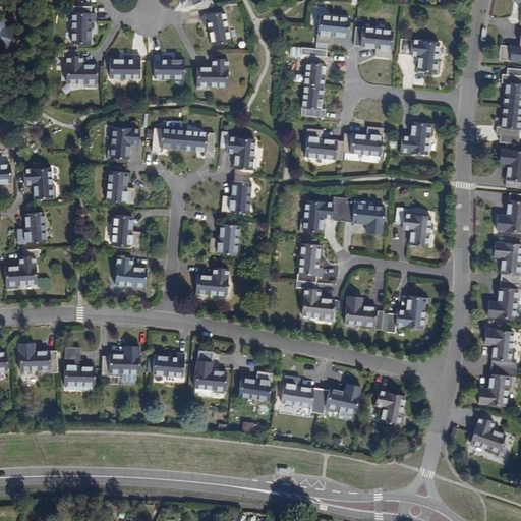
[(189,0),(193,6),(196,4),(199,10),(215,7),(211,0),(189,0)]
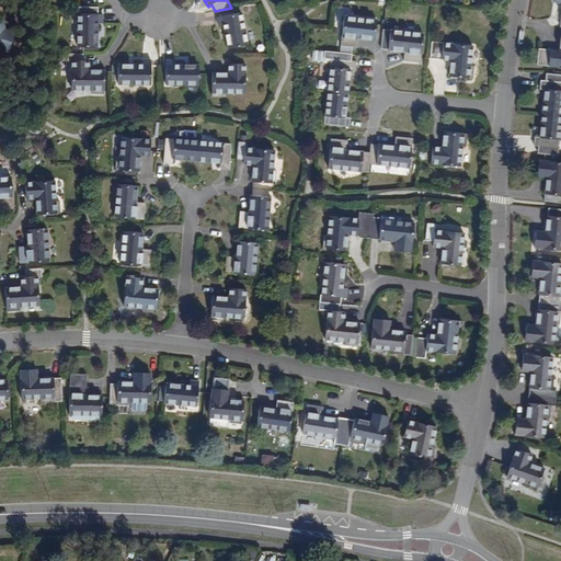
[(78,48),(98,48),(98,24),(103,25),(103,15),(99,15),(99,8),(79,8),(78,48)]
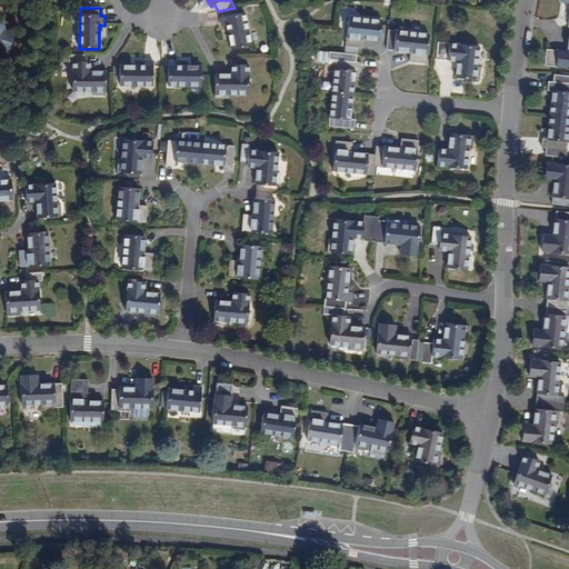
[(228,49),(247,47),(241,13),(218,18),(219,26),(223,26),(228,49)]
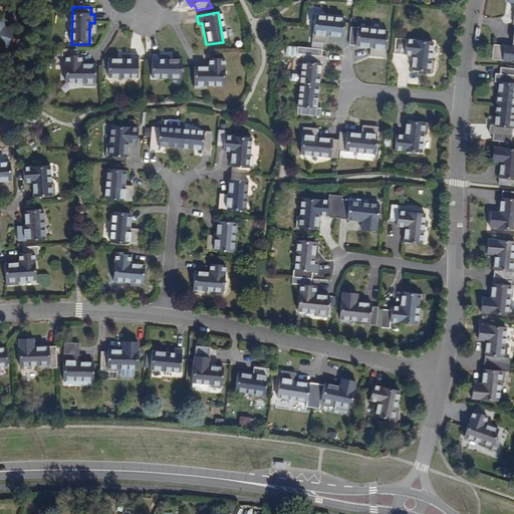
[(340,36),(341,19),(312,16),(309,42),(323,43),(325,34),(340,36)]
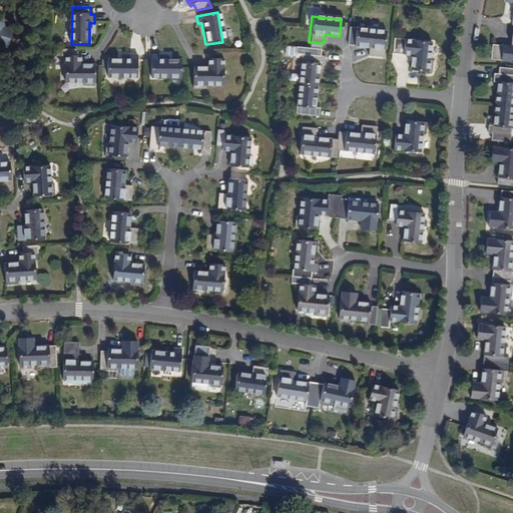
[(5,26),(4,17),(0,17),(0,42),(7,45),(14,30),(5,26)]
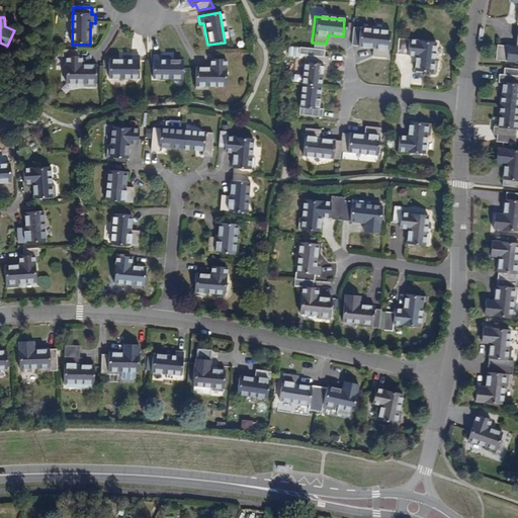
[(351,27),(349,46),(371,48),(371,56),(385,58),(387,31),(351,27)]
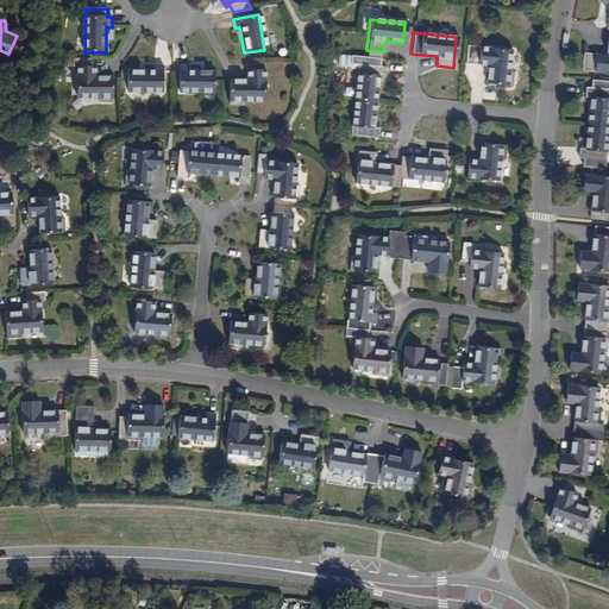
[(509,50),(463,45),(462,63),(487,66),(484,83),(509,86),(512,73),(507,71),(509,50)]
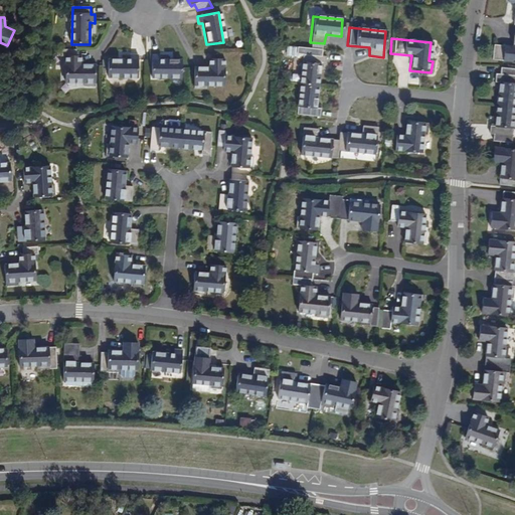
[(495,59),(514,61),(514,40),(514,45),(496,44),(495,59)]
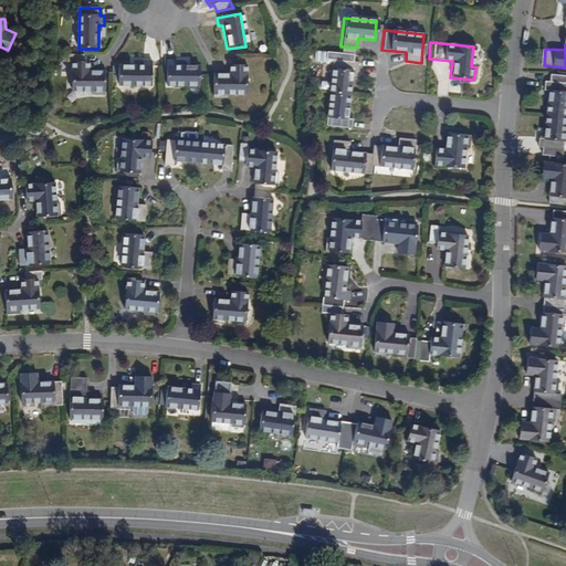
[(104,95),(104,72),(88,72),(88,63),(84,62),(84,55),(67,55),(67,62),(72,62),(71,91),(91,91),(91,95),(104,95)]
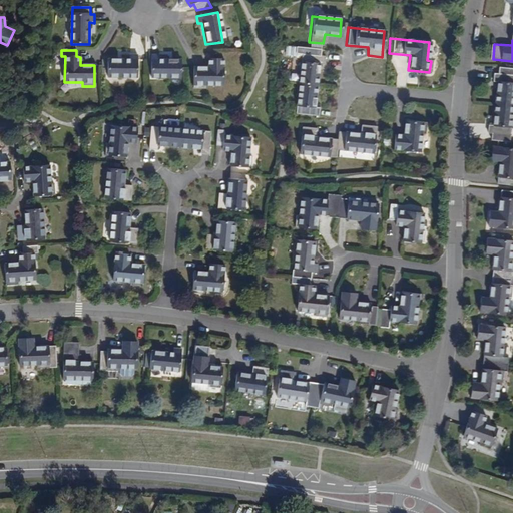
[(297,83),(315,84),(317,64),(322,64),(322,56),(300,54),(297,83)]
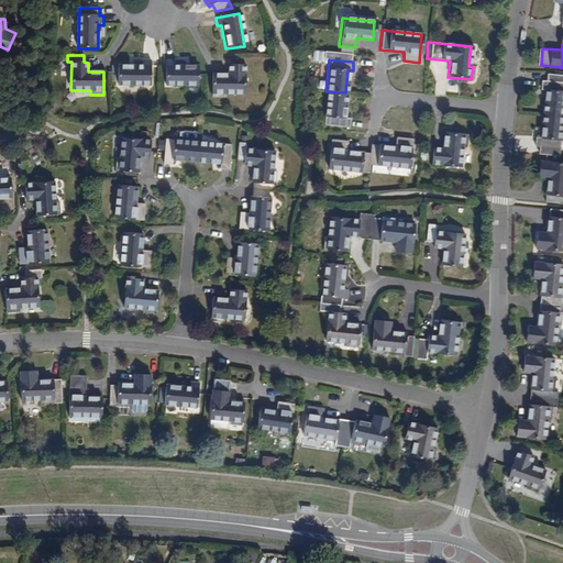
[(142,61),(141,65),(118,65),(117,85),(150,86),(150,61),(142,61)]
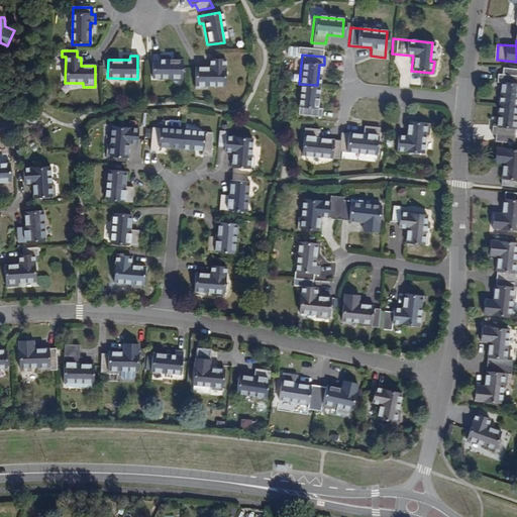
[(181,80),(181,62),(160,61),(160,57),(150,56),(150,79),(181,80)]
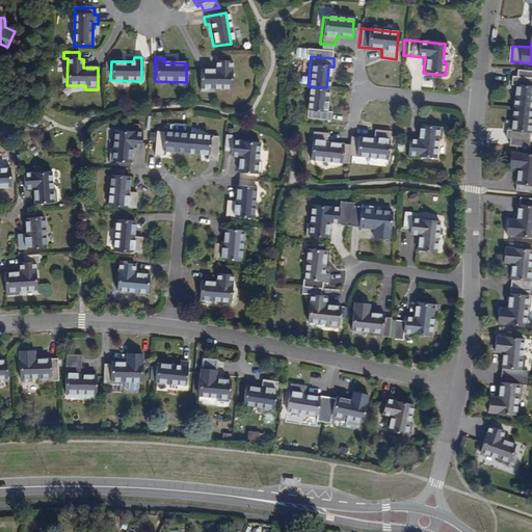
[(211,88),(229,89),(229,62),(214,61),(213,71),(198,70),(197,91),(210,92),(211,88)]
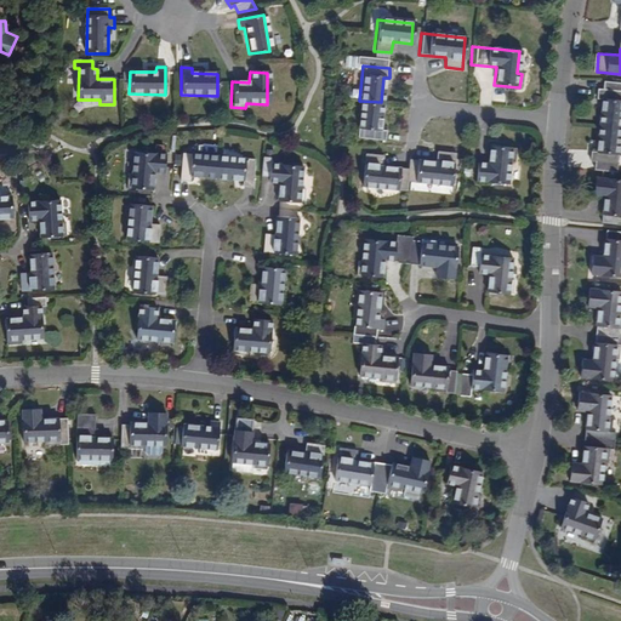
[(599,125),(620,127),(620,83),(604,81),(603,87),(599,87),(598,97),(603,97),(599,125)]
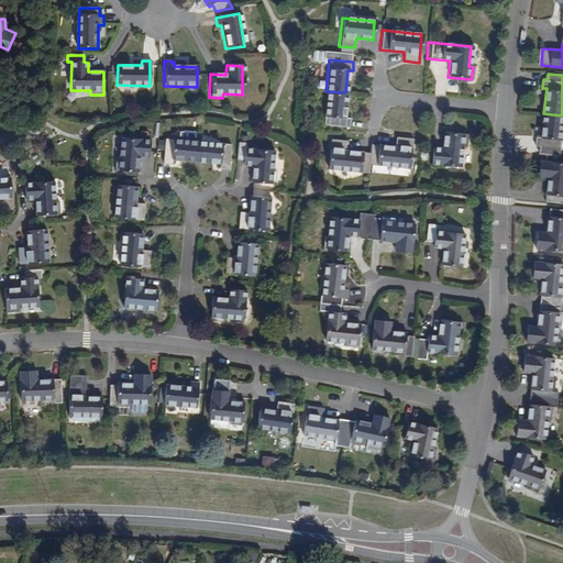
[(343,118),(345,92),(326,91),(322,125),(348,128),(349,119),(343,118)]
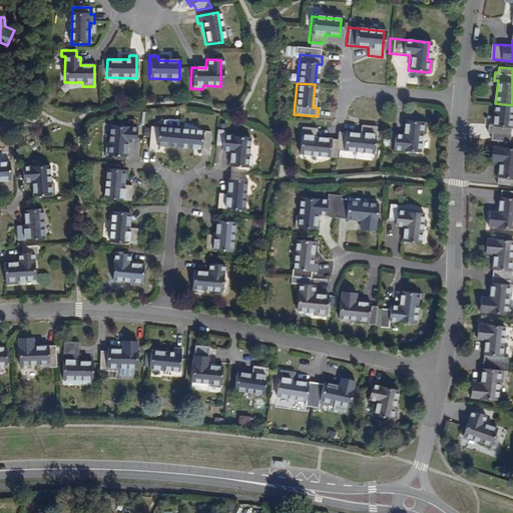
[(512,110),(512,105),(495,103),(493,123),(489,123),(488,131),(492,131),(491,139),(510,140),(512,110)]
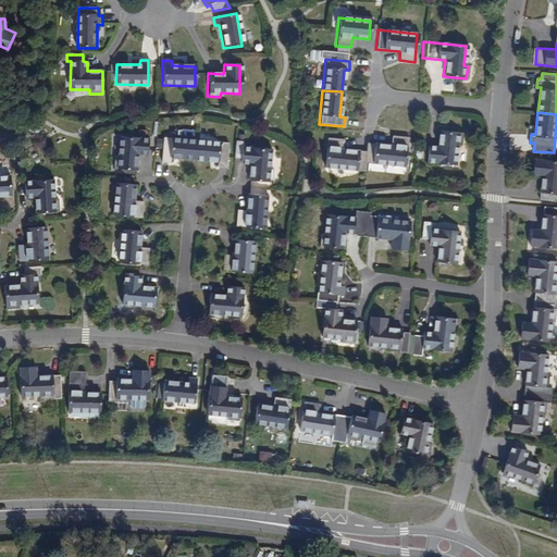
[(27,132),(37,137),(42,127),(34,121),(27,132)]
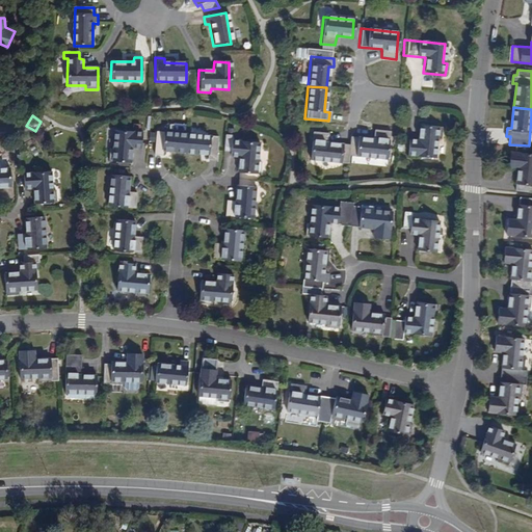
[(420,123),(418,138),(409,137),(407,153),(434,155),(436,136),(442,136),(442,124),(420,123)]
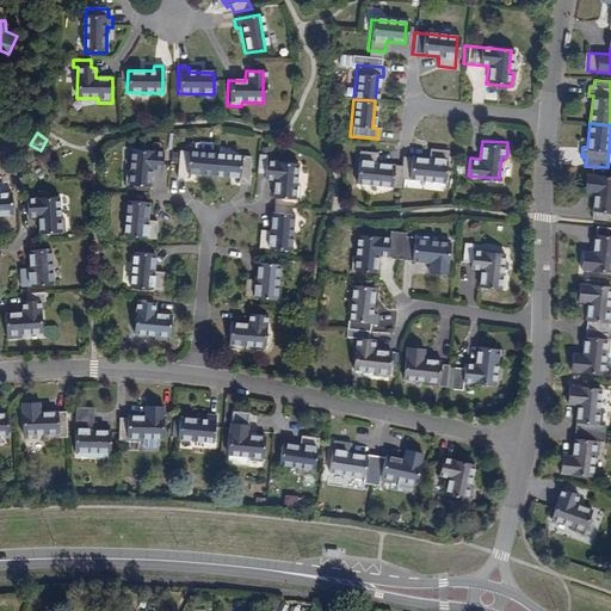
[(401,166),(400,177),(444,181),(446,150),(430,147),(429,159),(403,155),(401,166)]
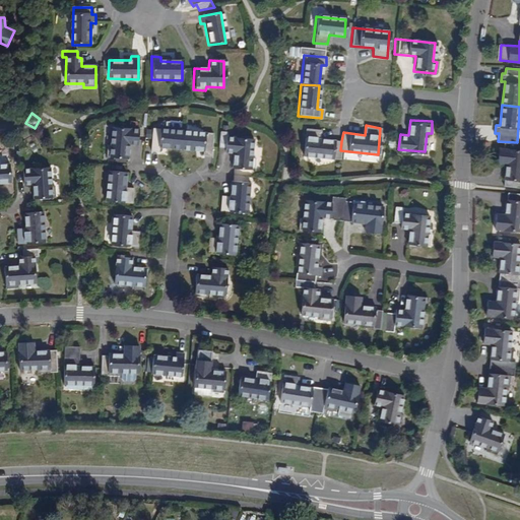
[(126,160),(128,145),(137,146),(138,132),(111,129),(109,147),(107,147),(106,158),(126,160)]
